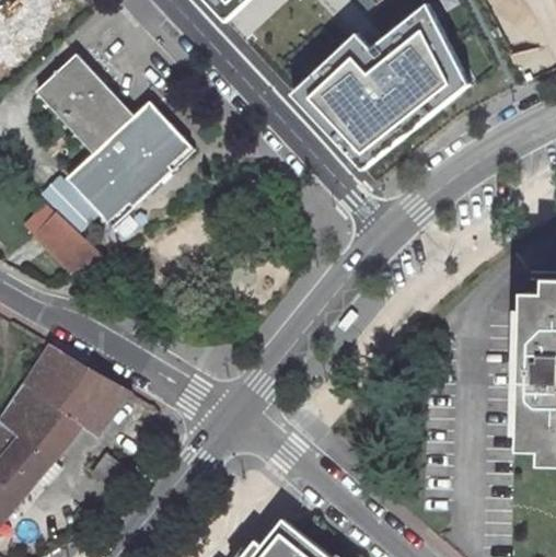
[(0,46),(24,22),(2,0),(0,0),(0,46)]
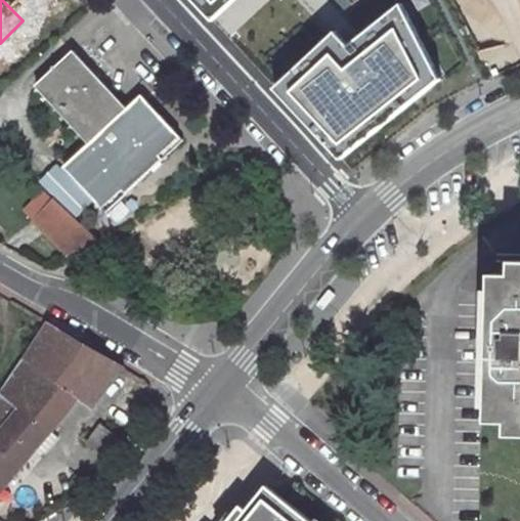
[(190,0),(208,18),(227,0),(190,0)]
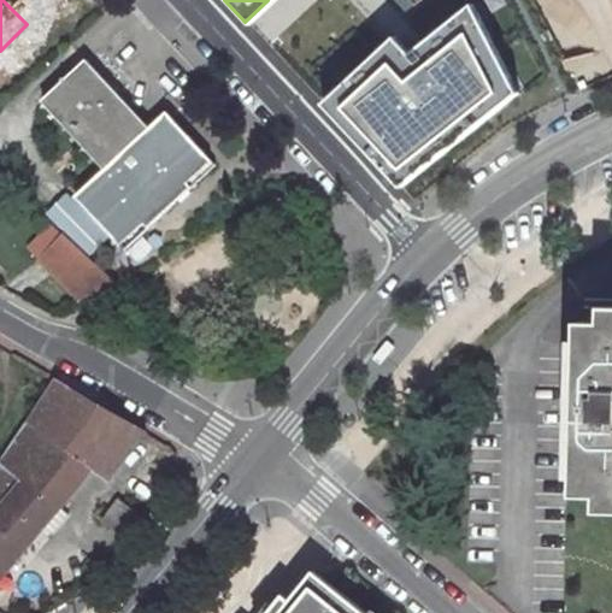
[(392,35),(319,102),(398,184),(512,90),(468,3),(407,52),(392,35)]
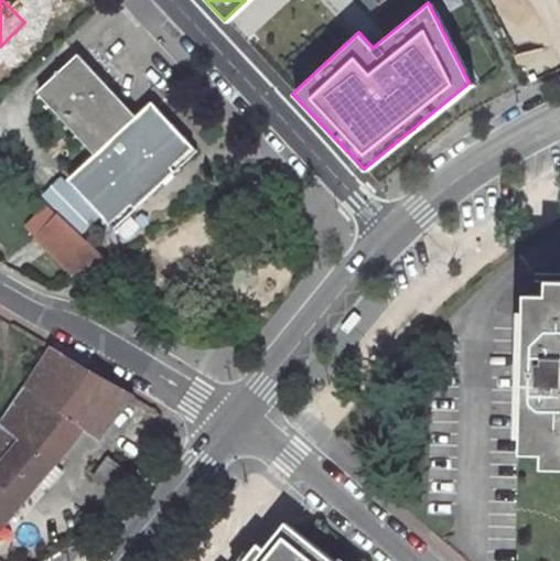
[(132,114),(76,54),(33,92),(90,152),(132,114)]
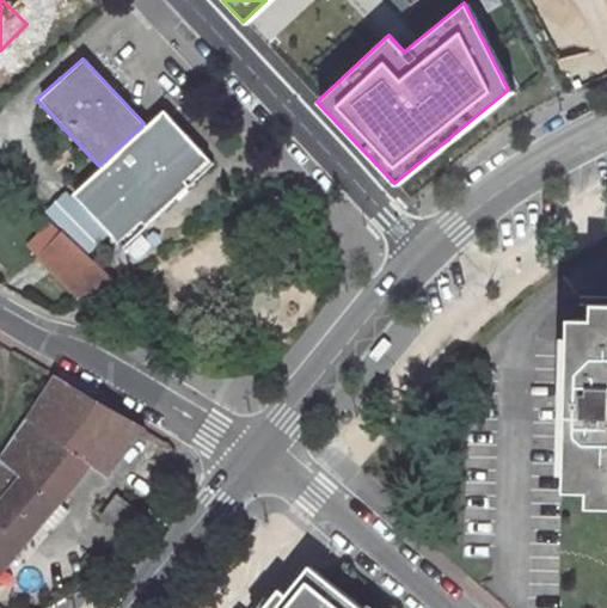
[(117,245),(210,163),(161,108),(143,123),(98,165),(68,191),(117,245)]
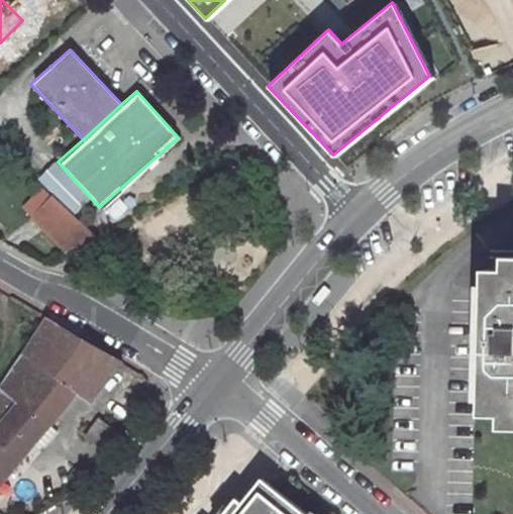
[(18,205),(28,215),(47,193),(38,184),(18,205)]
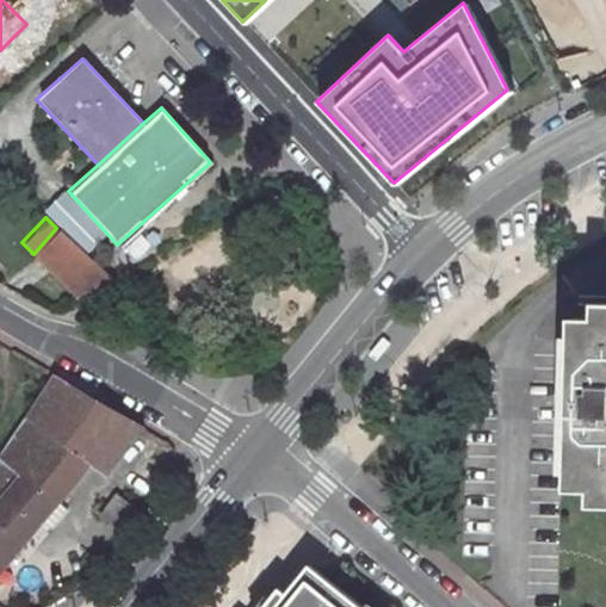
[(33,254),(74,293),(107,274),(56,228),(33,254)]
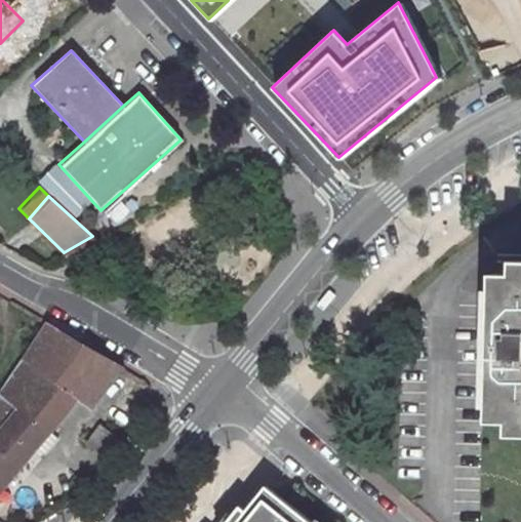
[(489,284),(488,430),(509,430),(509,443),(520,443),(520,271),(509,272),(509,284),(489,284)]
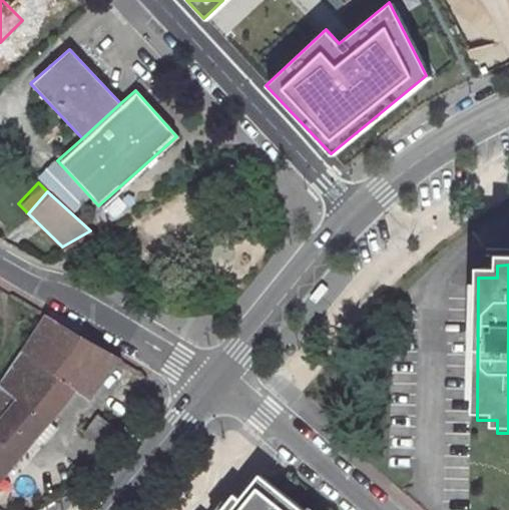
[(118,358),(43,313),(0,385),(0,388),(46,419),(76,385),(89,393),(118,358)]
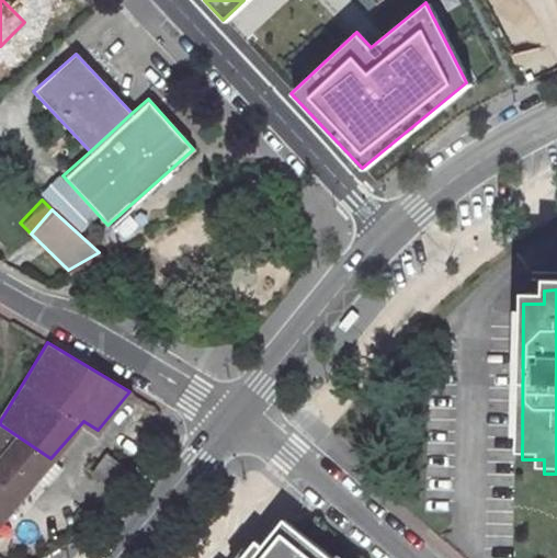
[(0,517),(50,458),(0,424),(0,517)]
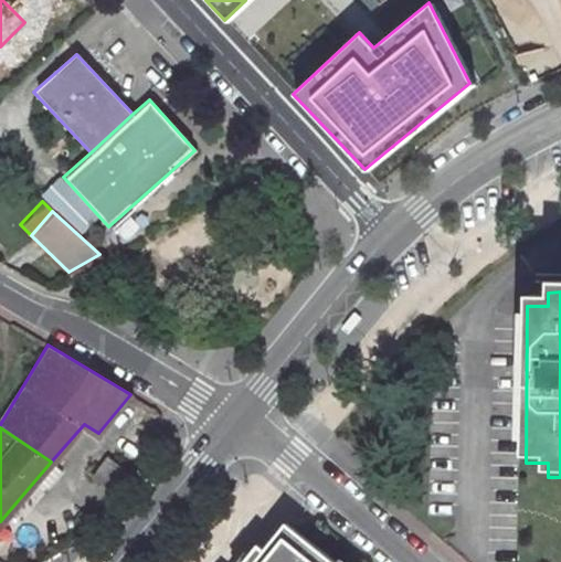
[(103,455),(85,477),(106,494),(123,473),(103,455)]
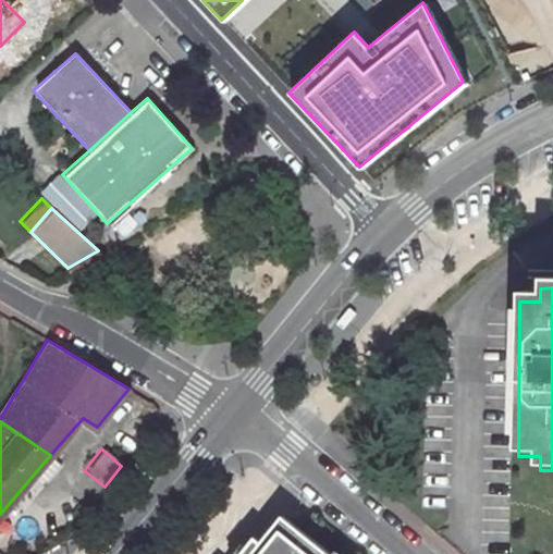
[(342,553),(334,548),(331,552),(297,525),(280,512),(245,553),(342,553)]
